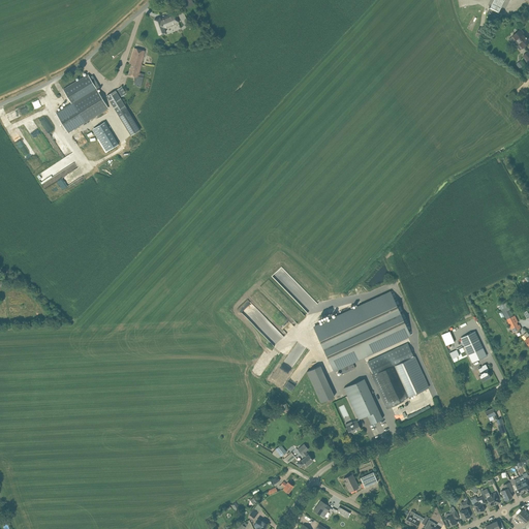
[(185,5),(187,8),(194,4),(192,0),(186,0),(179,4),(182,8),(185,5)]
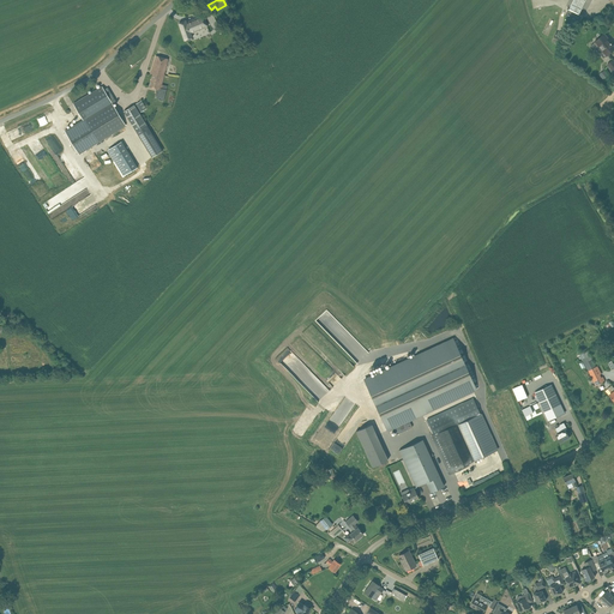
[(587,0),(575,0),(570,10),(581,14),(587,0)]
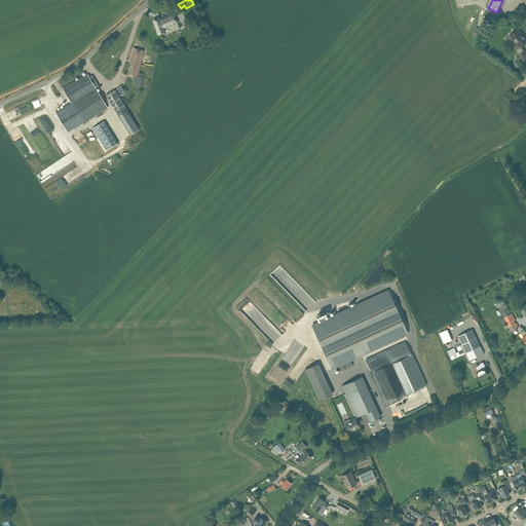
[(494,17),(497,17),(499,15),(498,13),(488,8),(486,8),(484,12),(494,17)]
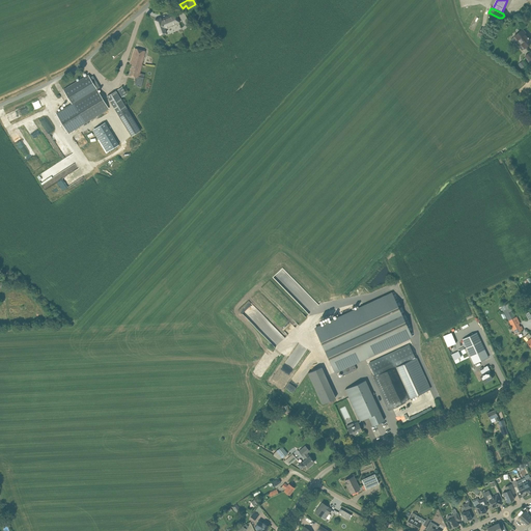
[(179,23),(175,14),(161,19),(161,18),(155,20),(160,34),(166,32),(165,29),(179,23)]
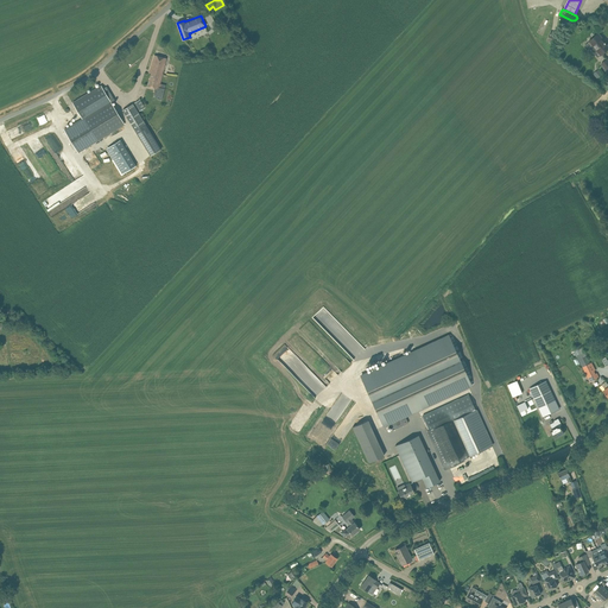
[(548,40),(556,44),(559,36),(550,32),(548,40)]
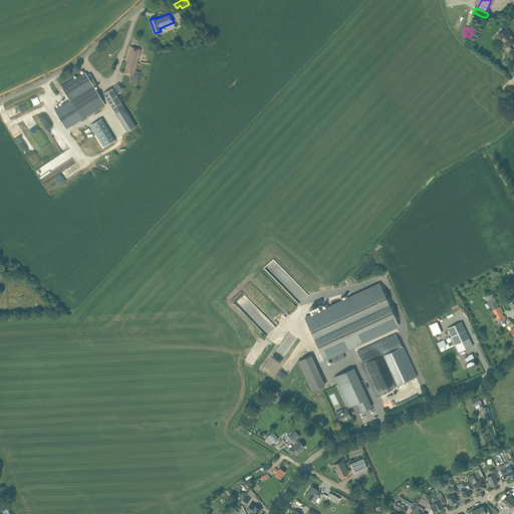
[(506,28),(498,35),(507,47),(513,41),(513,38),(512,37),(513,36),(512,35),(511,36),(509,33),(510,33),(506,28)]
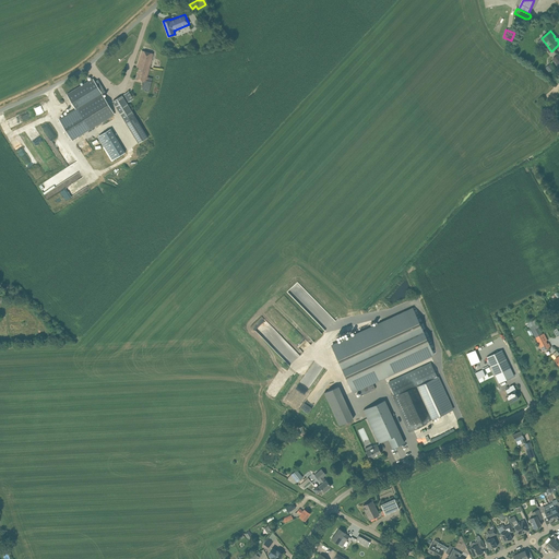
[(153,54),(142,50),(137,67),(140,68),(137,79),(143,81),(142,84),(143,84),(142,90),(145,91),(146,92),(146,91),(149,92),(152,82),(146,80),(153,54)]
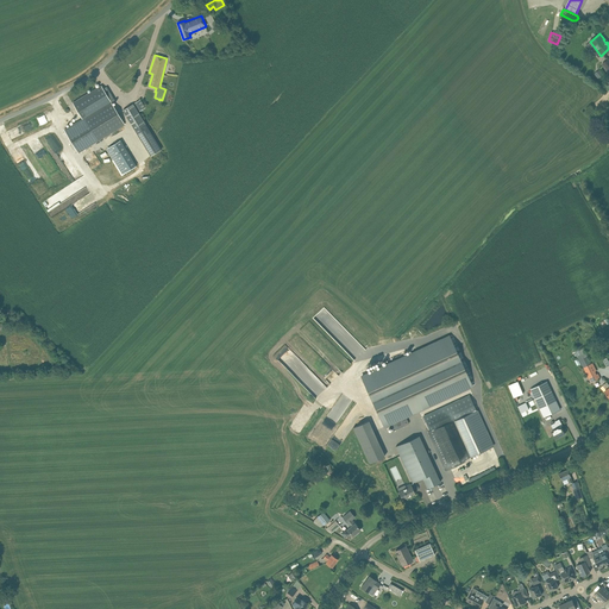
[(79,154),(125,125),(112,102),(115,100),(107,88),(104,89),(101,86),(73,104),(82,119),(64,130),(79,154)]
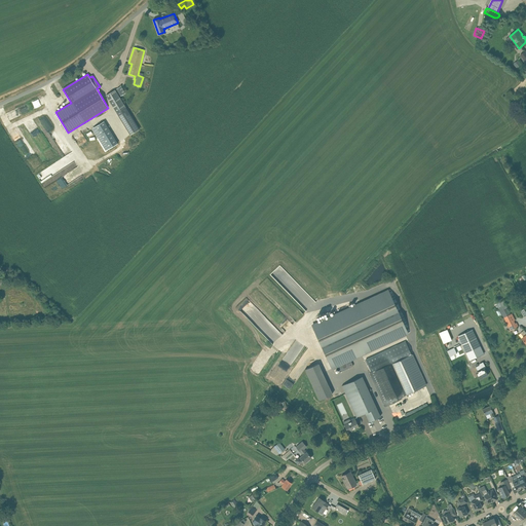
[(116,89),(120,96),(125,92),(121,86),(116,89)]
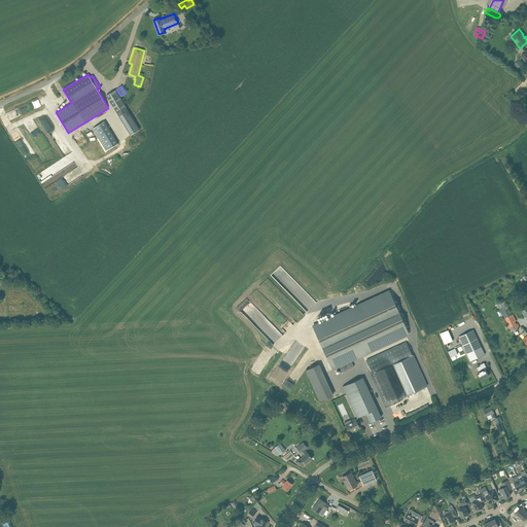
[(139,130),(115,90),(106,96),(130,135),(139,130)]
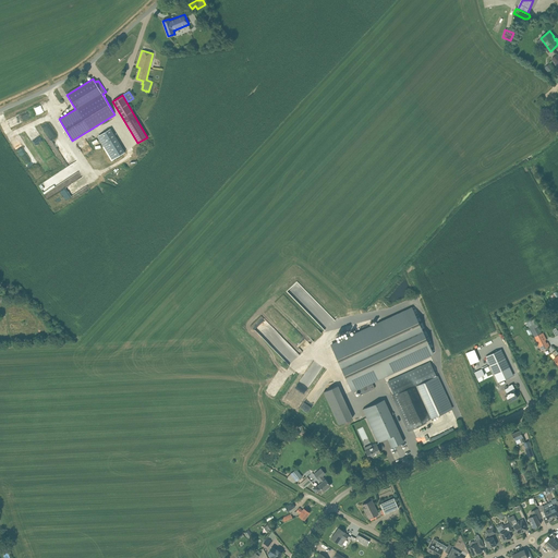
[(99,134),(113,158),(123,152),(109,129),(99,134)]
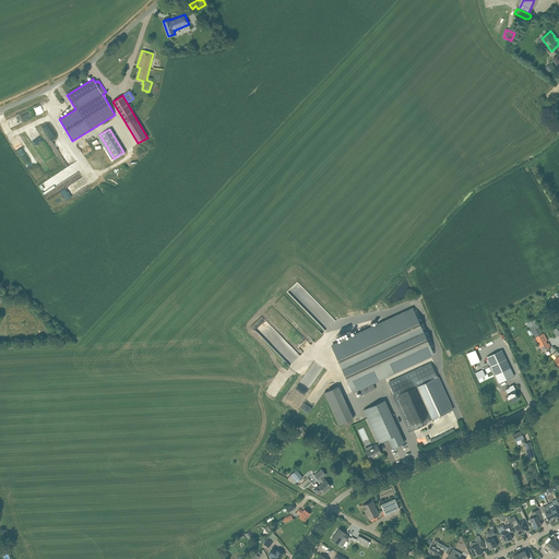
[(57,181),(60,179),(57,175),(39,186),(44,193),(59,185),(57,181)]
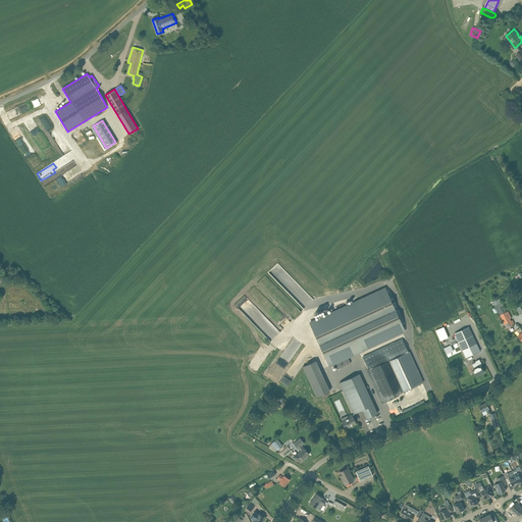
[(348,357),(405,331),(385,289),(310,323),(329,366),(334,363),(337,369),(351,363),(348,357)]
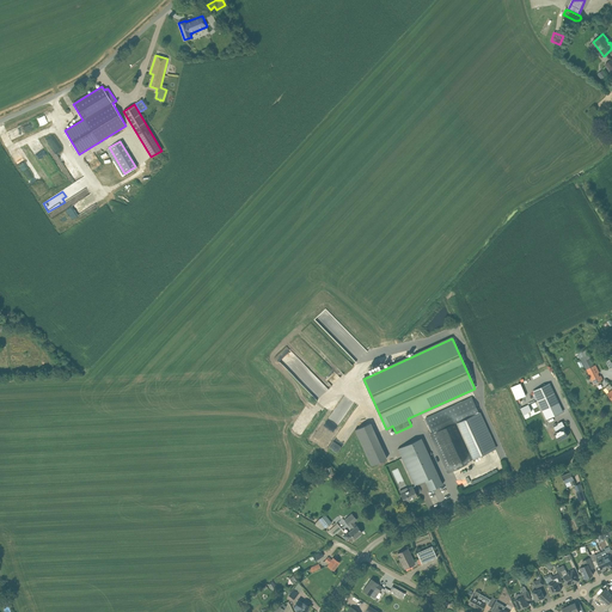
[(595,365),(594,365),(593,363),(597,362),(588,348),(579,353),(594,384),(604,379),(601,375),(600,375),(599,373),(600,373),(595,365)]
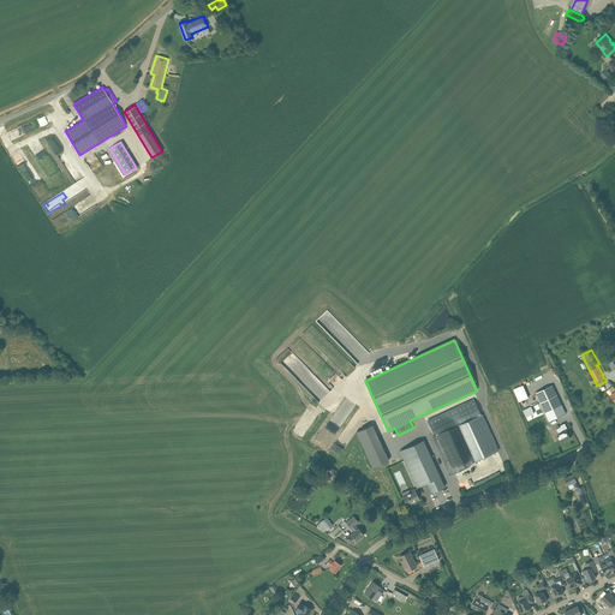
[(553,386),(536,393),(549,422),(566,413),(553,386)]
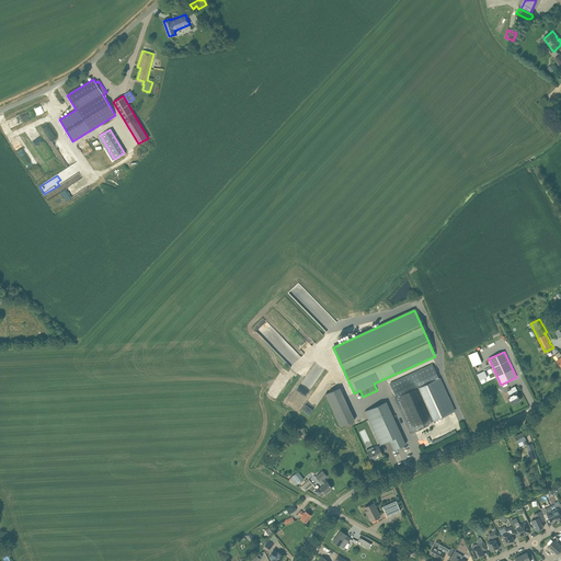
[(432,364),(390,384),(396,397),(395,398),(411,434),(428,425),(427,424),(438,419),(455,411),(441,377),(438,378),(432,364)]
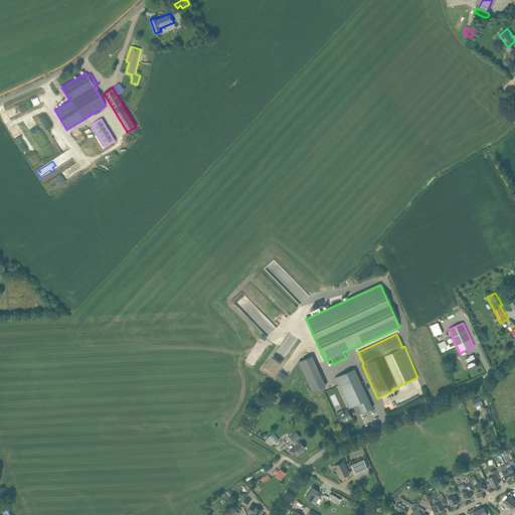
[(475,361),(476,360),(473,354),(470,356),(470,357),(466,359),(469,364),(467,364),(471,371),(478,367),(475,361)]
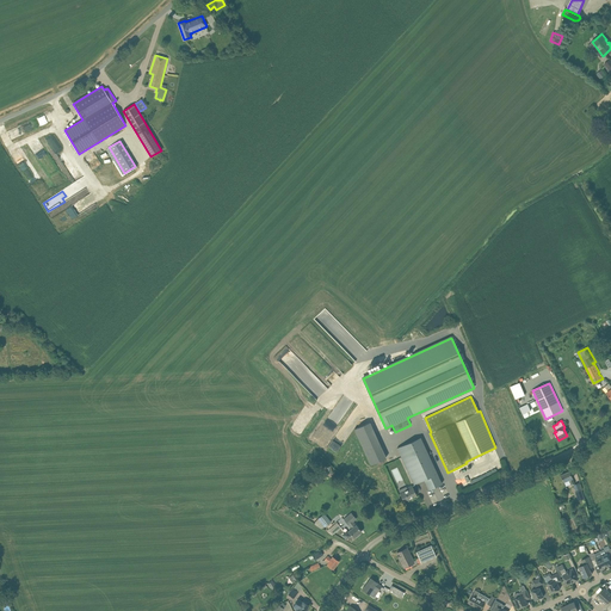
[(369,464),(386,458),(369,421),(353,427),(369,464)]
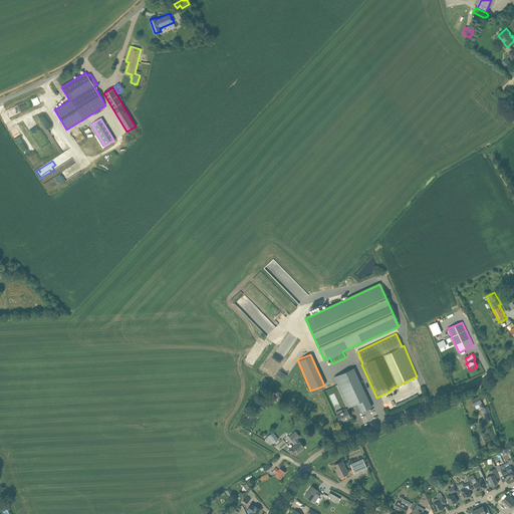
[(348,408),(356,404),(360,412),(371,407),(353,367),(334,376),(348,408)]
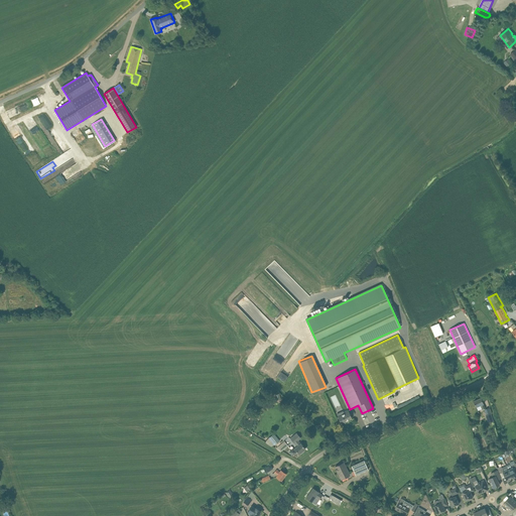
[(484,404),(484,402),(482,398),(474,401),(477,407),(481,405),(483,409),(486,408),(484,404)]
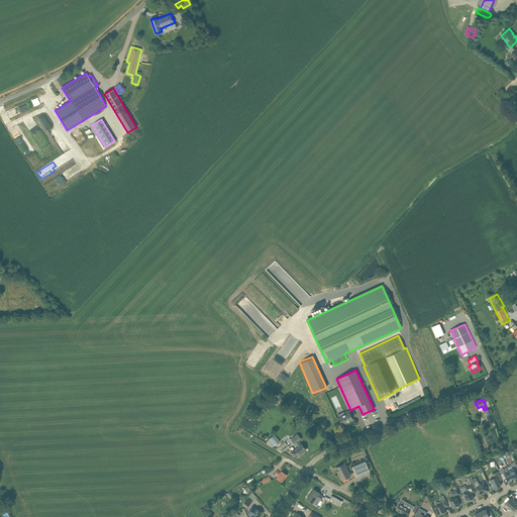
[(343,411),(337,415),(341,424),(352,419),(348,411),(344,413),(343,411)]
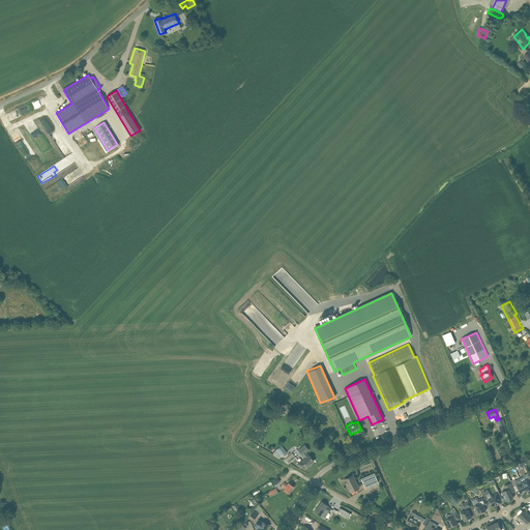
[(298,450),(302,455),(303,454),(305,458),(301,462),(300,462),(298,464),(297,465),(299,467),(301,467),(303,465),(303,464),(304,463),(307,467),(307,466),(314,461),(310,455),(308,455),(305,451),(308,449),(304,445),(298,450)]
